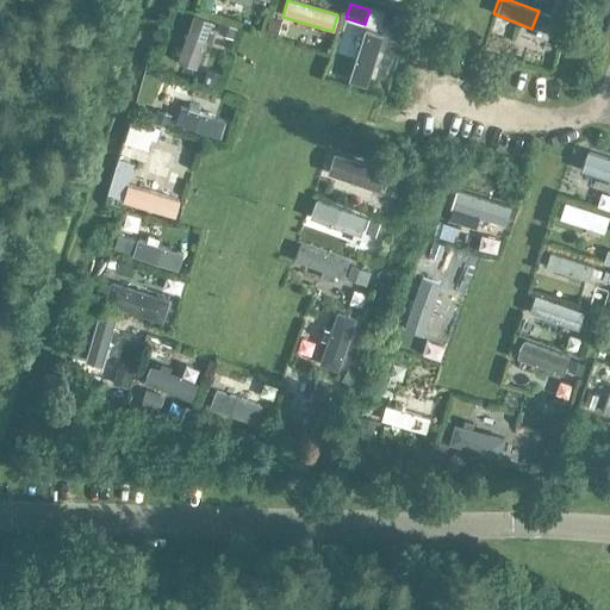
[(179,61),(198,67),(210,22),(191,16),(179,61)]
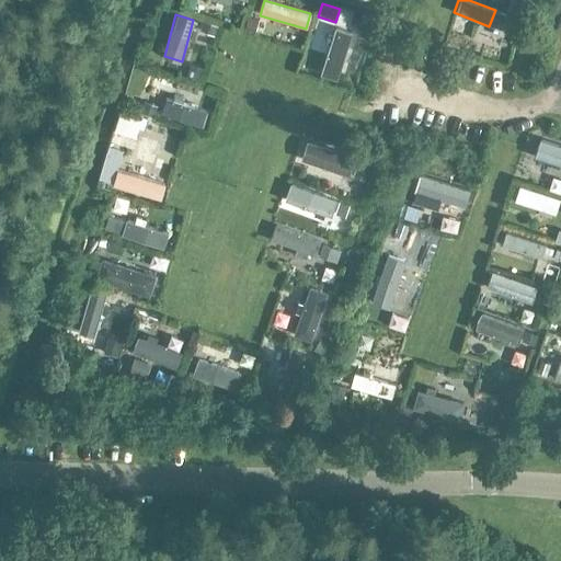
[(361,15),(357,27),(370,31),(374,19),(361,15)]
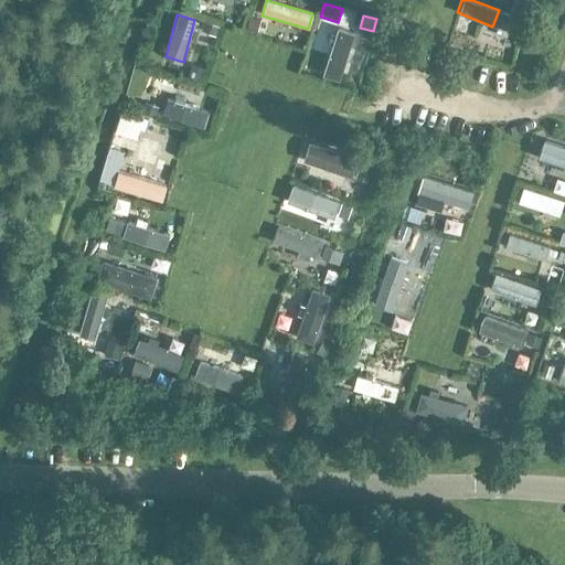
[(509,17),(504,30),(518,34),(522,21),(509,17)]
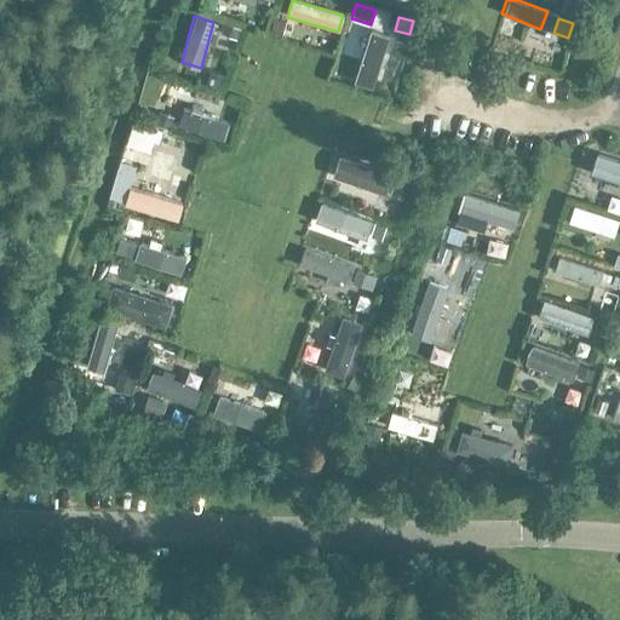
[(275,21),(269,35),(281,38),(286,23),(275,21)]
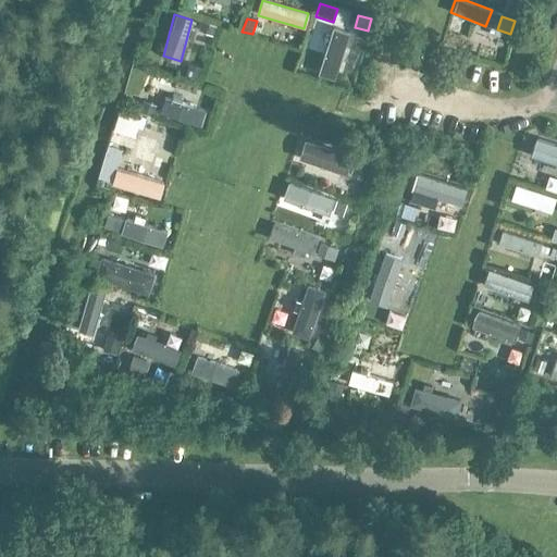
[(201,23),(198,32),(205,34),(212,37),(213,37),(217,27),(201,23)]
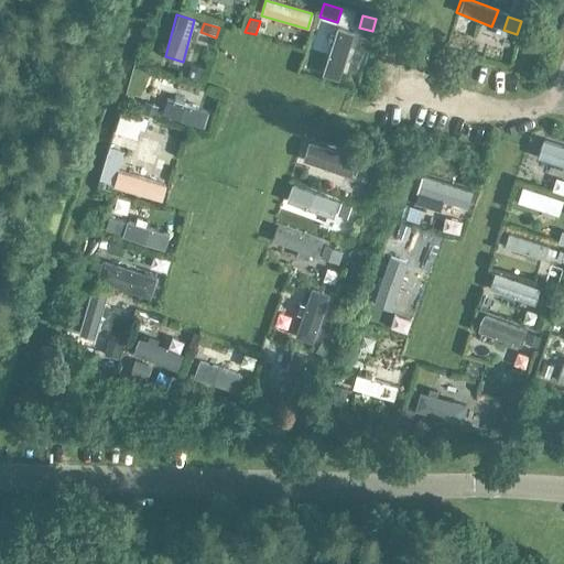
[(338,83),(353,33),(336,29),(323,78),(338,83)]
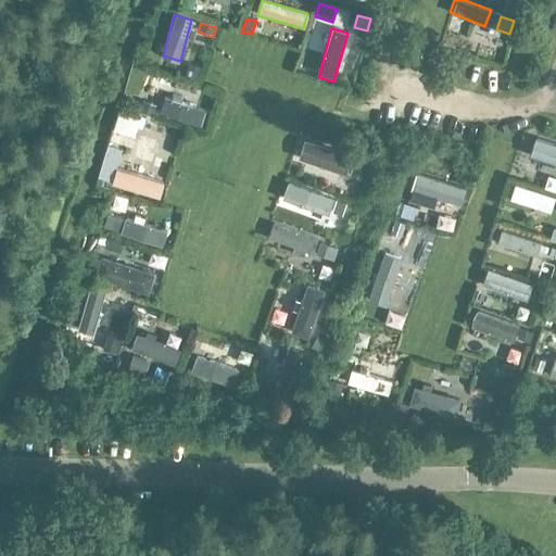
[(307,63),(317,65),(320,45),(311,43),(307,63)]
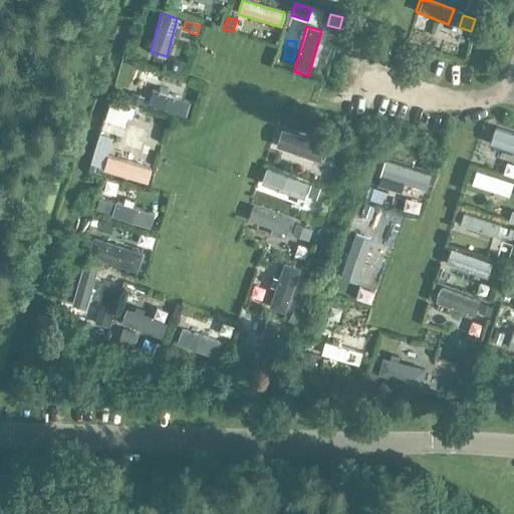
[(174,63),(171,72),(183,76),(186,67),(174,63)]
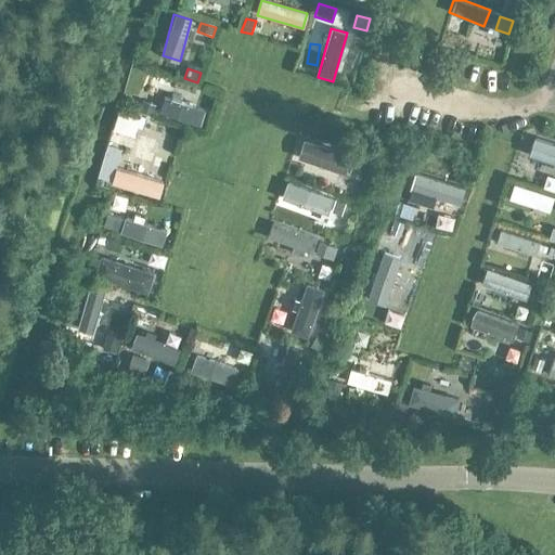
[(207,110),(163,97),(158,112),(203,125),(207,110)]
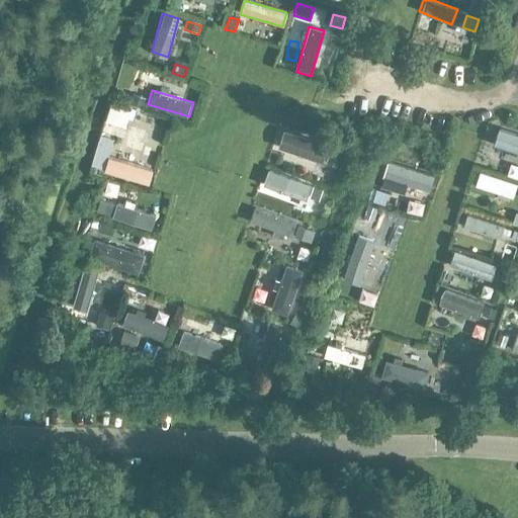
[(133,95),(130,105),(143,109),(146,99),(133,95)]
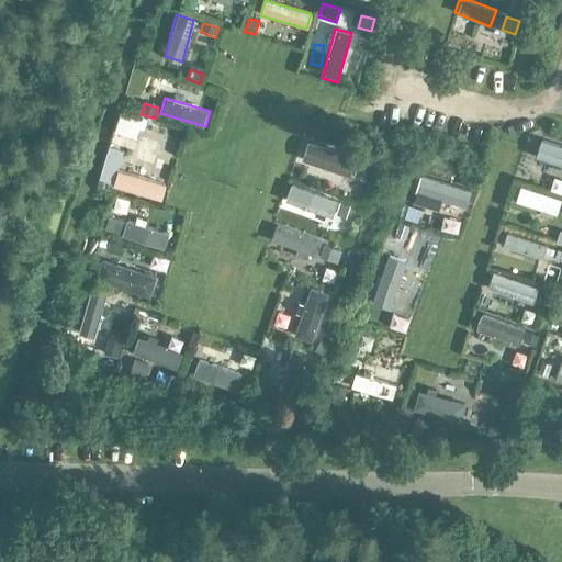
[(143,115),(121,108),(115,124),(137,131),(143,115)]
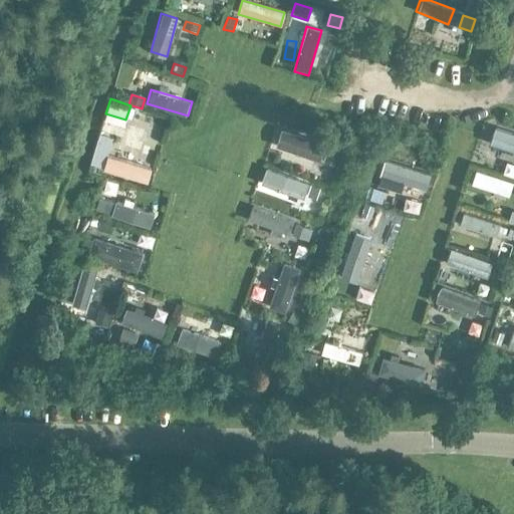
[(131,123),(124,158),(142,161),(148,126),(131,123)]
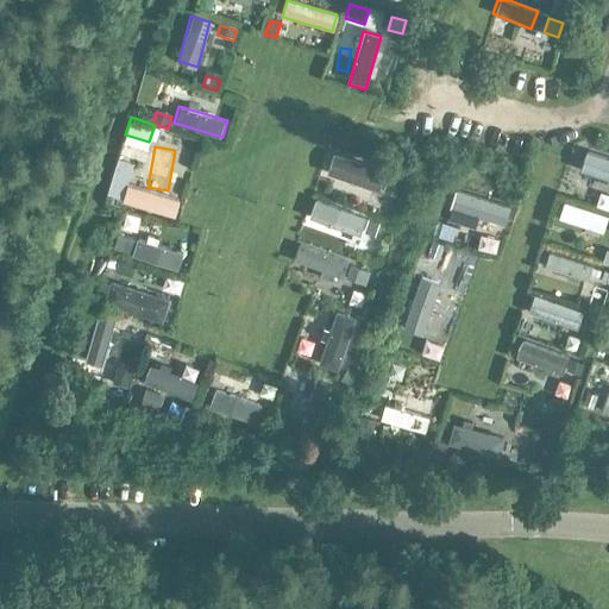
[(581,170),(608,179),(608,159),(586,152),(581,170)]
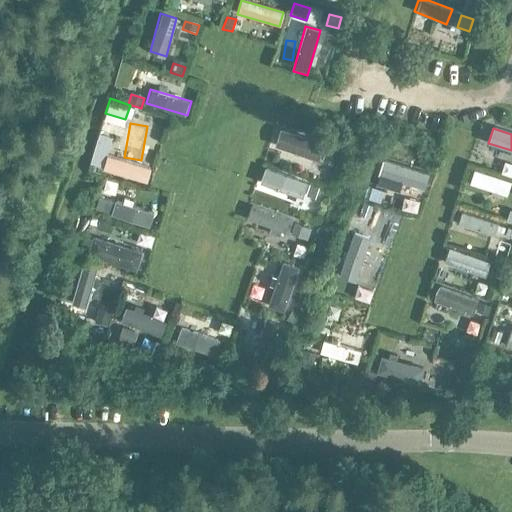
[(275,149),(316,160),(320,143),(280,132),(275,149)]
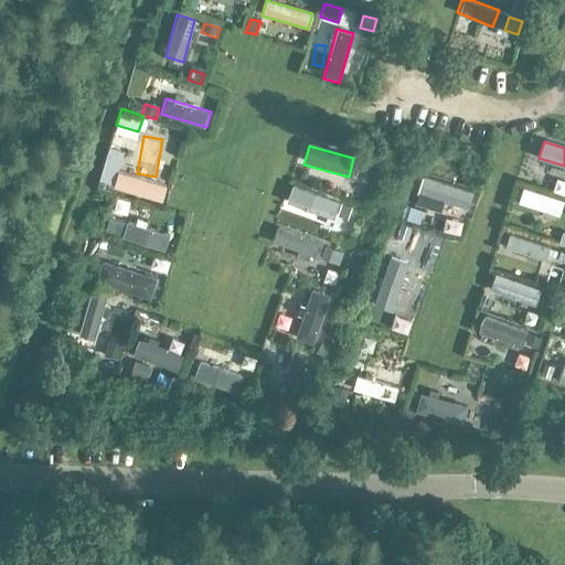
[(359,160),(355,169),(370,173),(372,163),(359,160)]
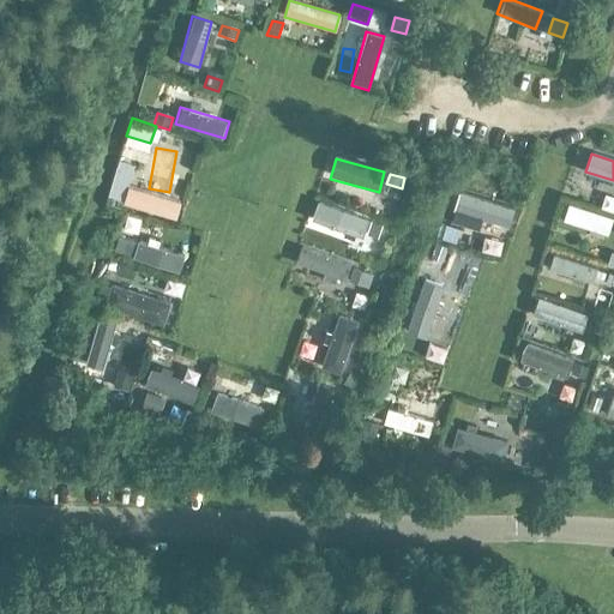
[(179,200),(128,186),(125,202),(175,216),(179,200)]
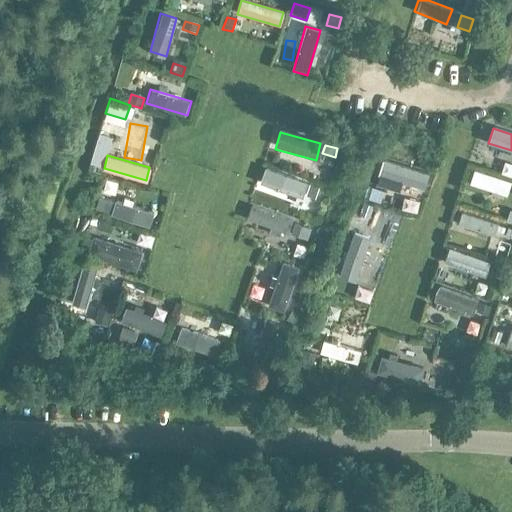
[(378,161),(374,174),(409,184),(413,171),(378,161)]
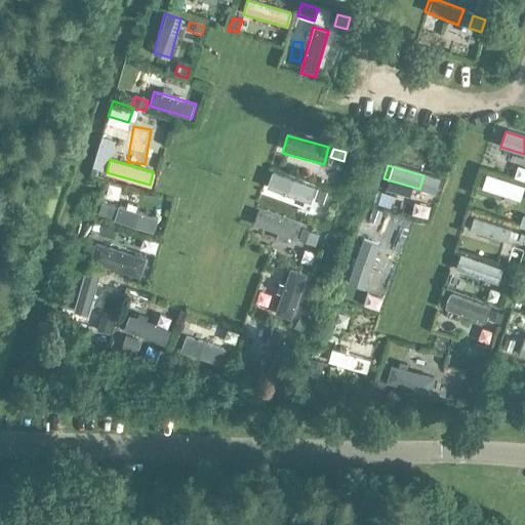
[(314,185),(272,172),(267,190),(310,202),(314,185)]
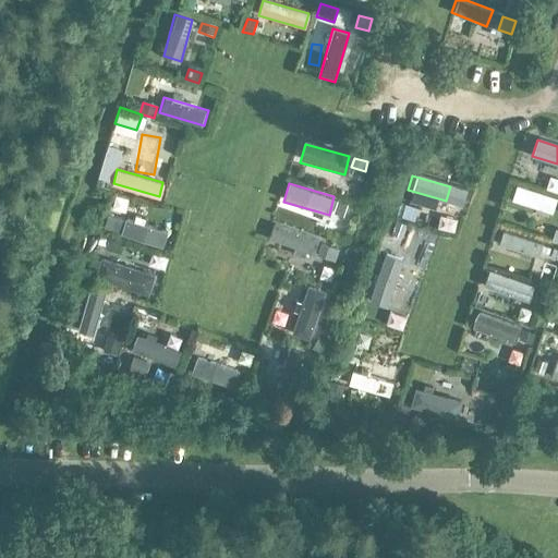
[(511,199),(552,214),(556,199),(516,186),(511,199)]
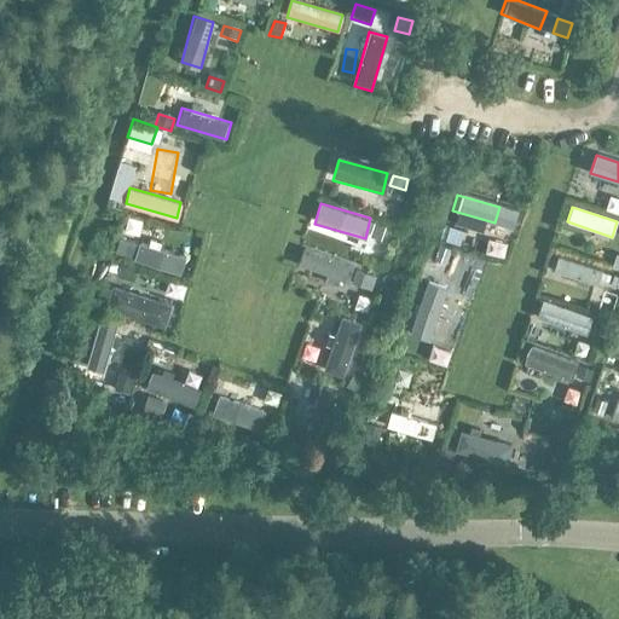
[(372,224),(368,237),(379,239),(383,226),(372,224)]
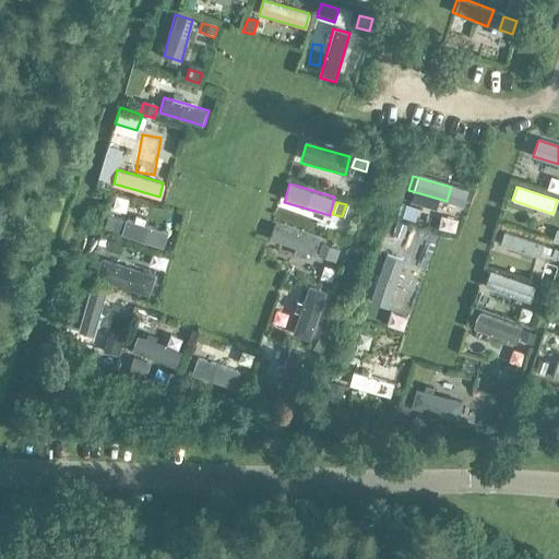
[(406,203),(402,216),(415,221),(419,207),(406,203)]
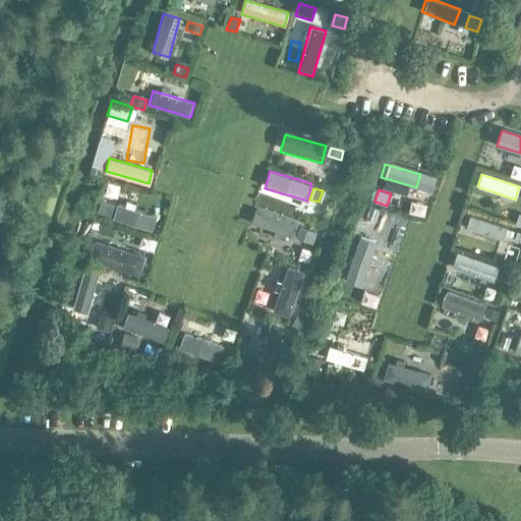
[(155,217),(114,206),(110,220),(151,231),(155,217)]
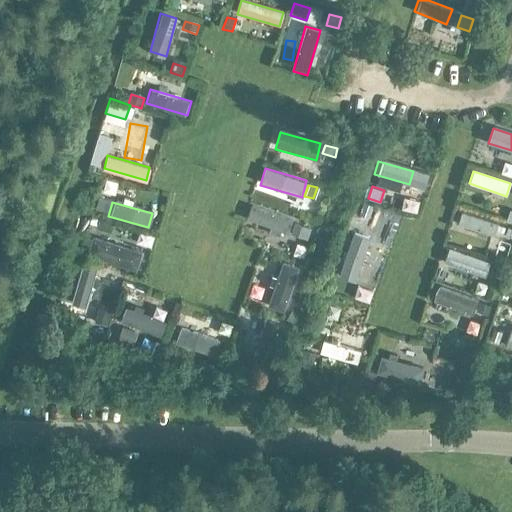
[(363,203),(359,215),(368,218),(371,206),(363,203)]
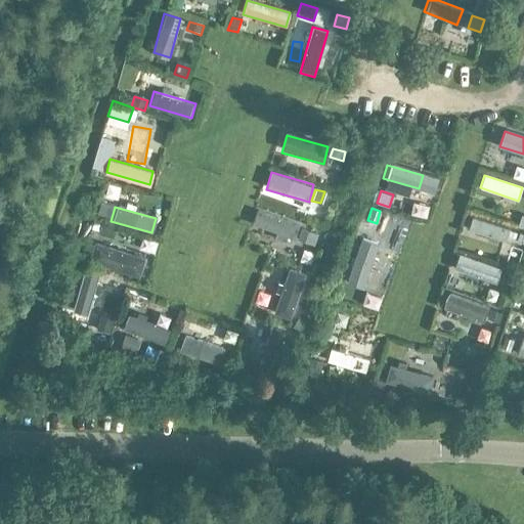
[(255,227),(293,238),(297,223),(259,213),(255,227)]
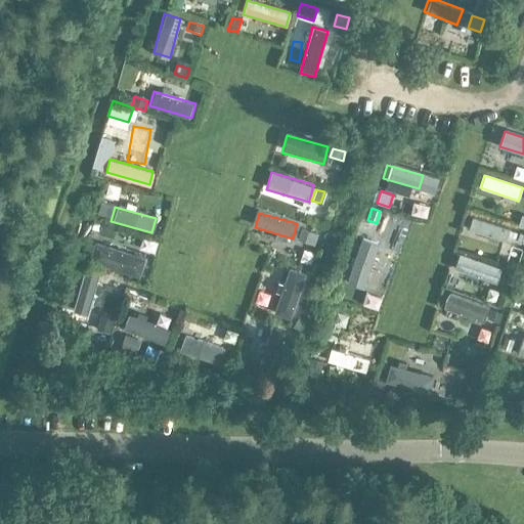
[(468,232),(506,243),(509,228),(471,218),(468,232)]
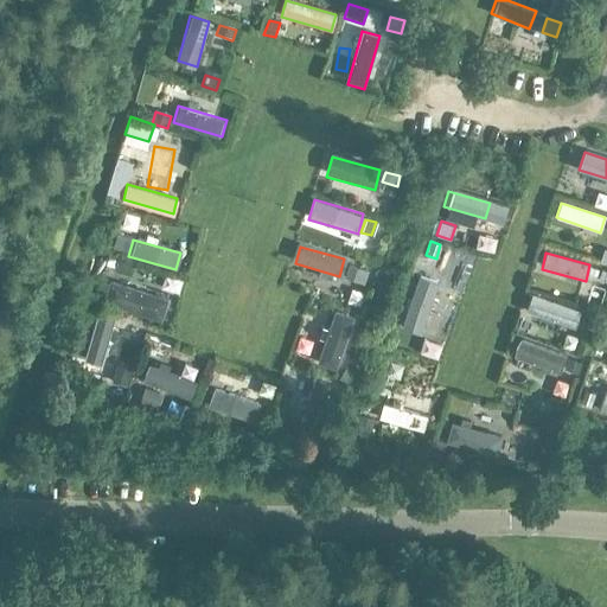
[(115,270),(115,273),(131,278),(136,264),(119,260),(115,270)]
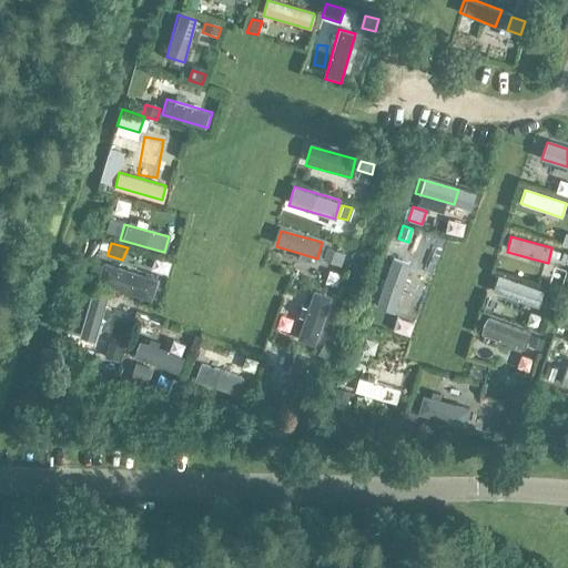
[(325,247),(322,260),(340,266),(343,254),(325,247)]
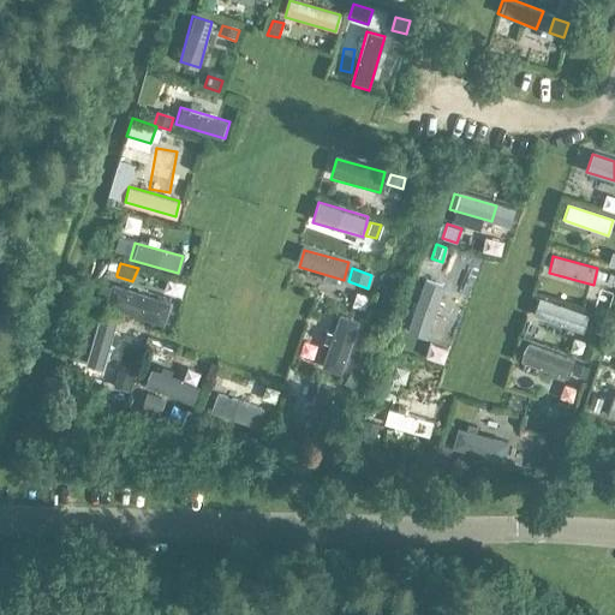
[(429,340),(445,287),(424,281),(410,334),(429,340)]
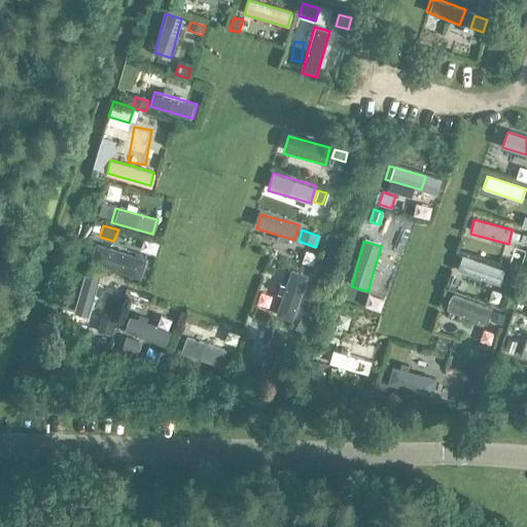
[(98,247),(93,261),(136,277),(141,262),(98,247)]
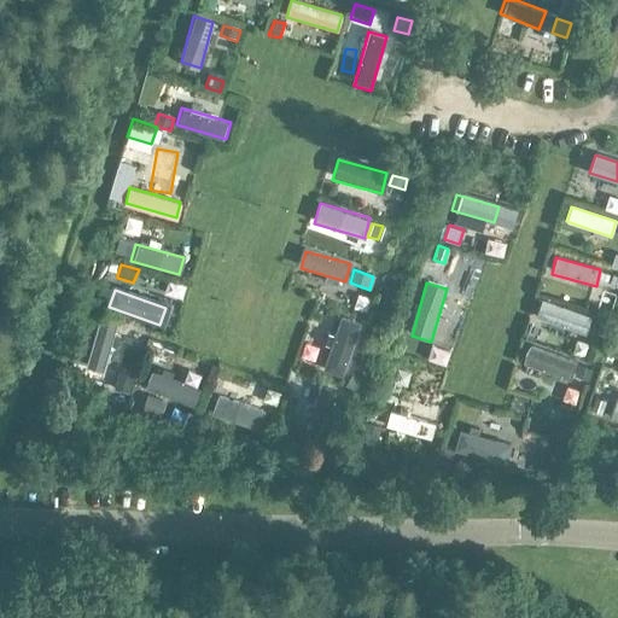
[(535,320),(586,334),(590,316),(540,302),(535,320)]
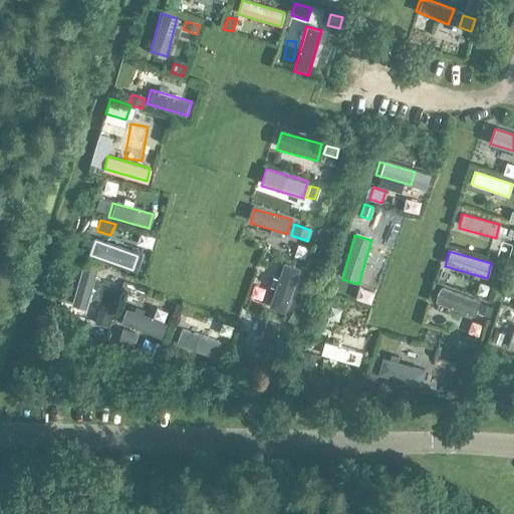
[(68,303),(84,310),(99,270),(83,264),(68,303)]
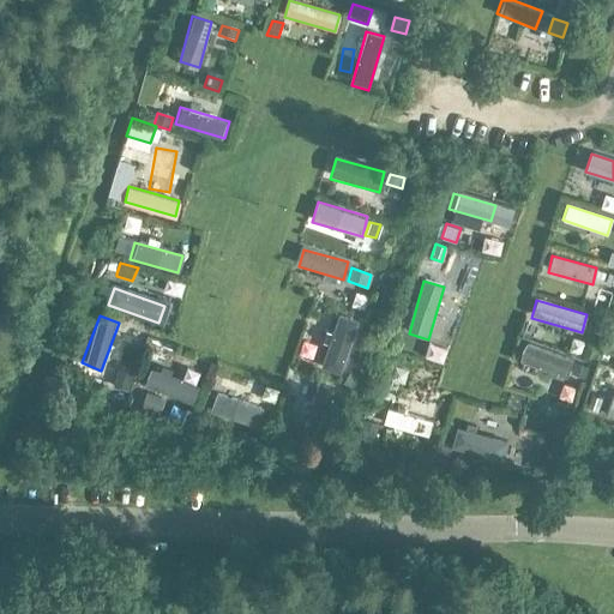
[(357,320),(337,315),(323,369),(342,375),(357,320)]
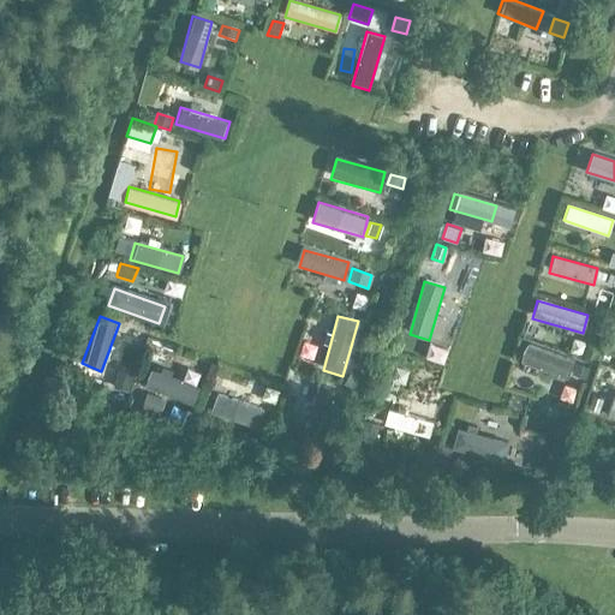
[(592,317),(590,326),(598,328),(601,320),(592,317)]
